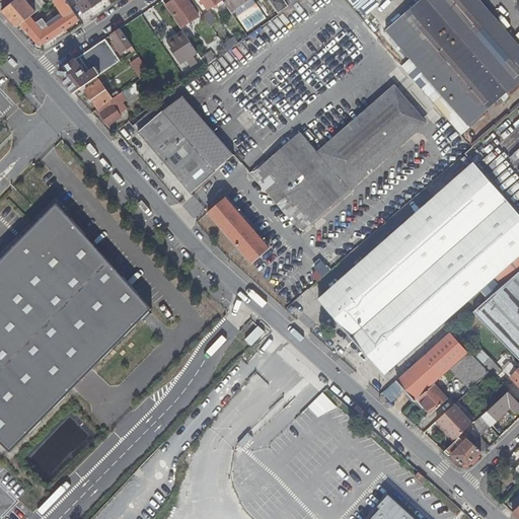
[(0,7),(4,11),(18,0),(3,0),(5,1),(0,4),(0,7)]
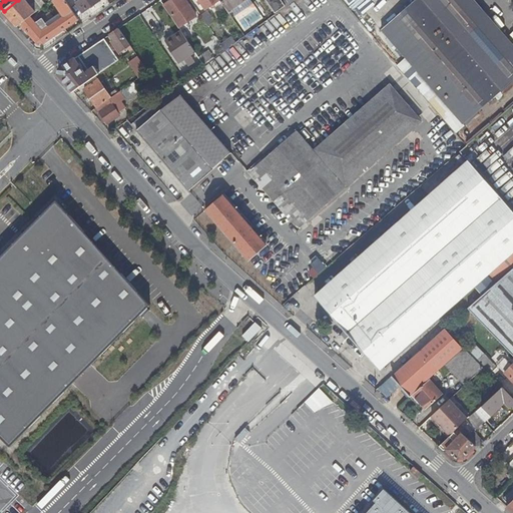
[(32,17),(40,11),(32,2),(34,0),(18,0),(4,11),(18,28),(22,25),(32,17)]
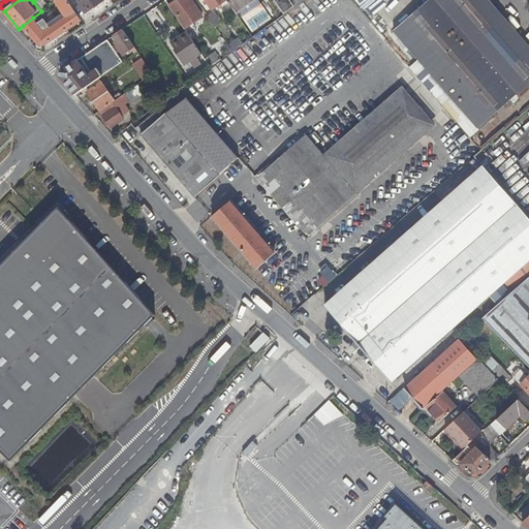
[(33,18),(23,26),(40,44),(48,44),(82,21),(67,0),(58,0),(56,2),(65,14),(57,21),(53,14),(43,21),(39,17),(35,20),(33,18)]
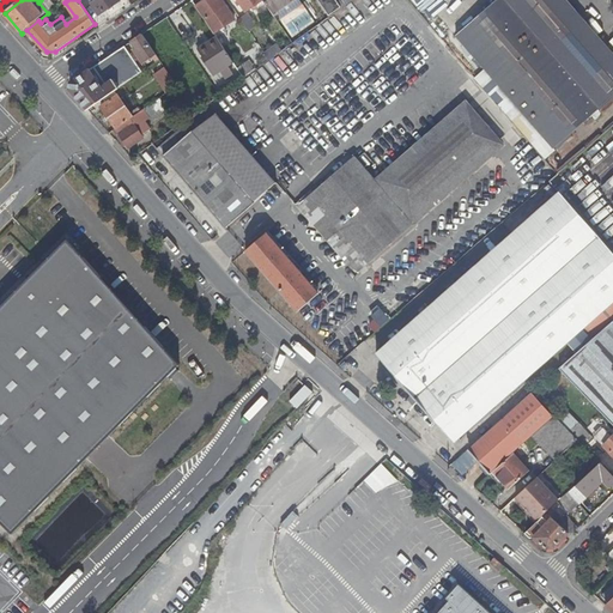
[(89,0),(101,16),(121,1),(120,0),(89,0)]
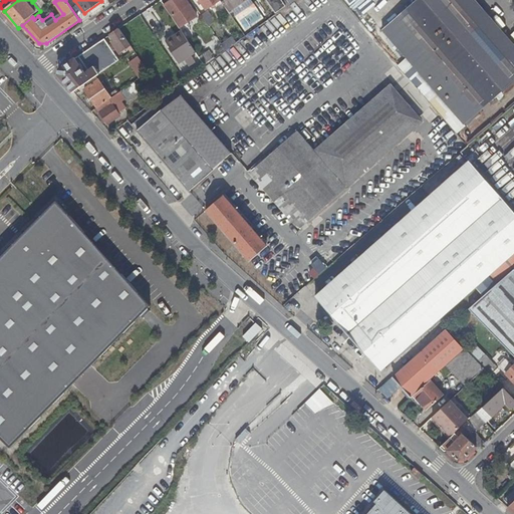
[(174,0),(173,1),(166,6),(181,28),(198,17),(186,0),(174,0)]
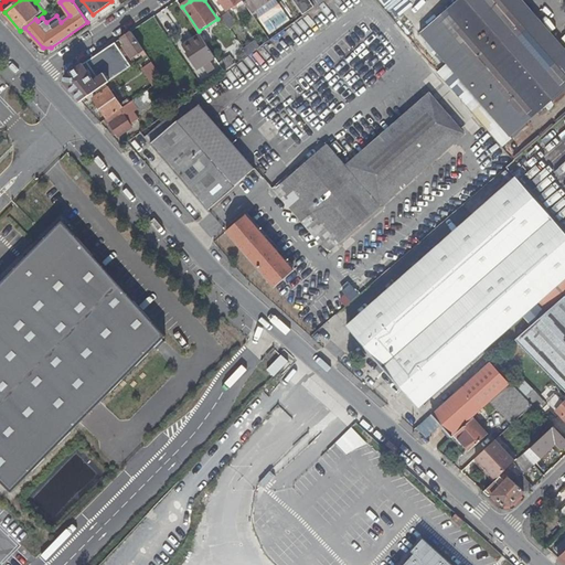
[(254,16),(243,0),(237,0),(236,1),(249,19),(254,16)]
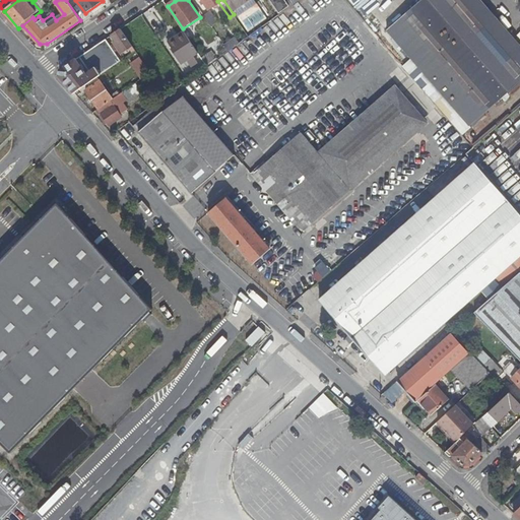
[(257,4),(254,0),(223,0),(234,14),(234,15),(236,13),(239,17),(257,4)]
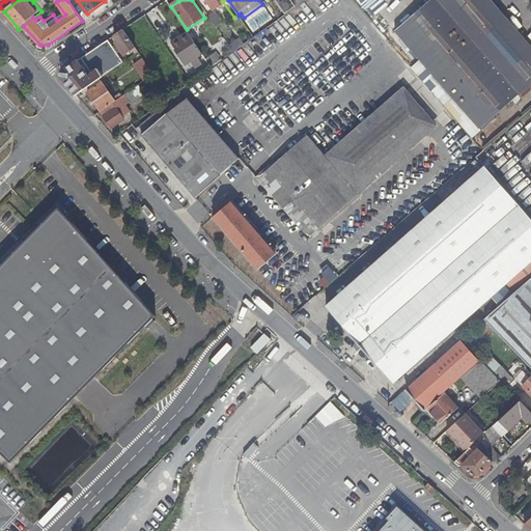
[(276,0),(286,15),(297,7),(290,0),(276,0)]
